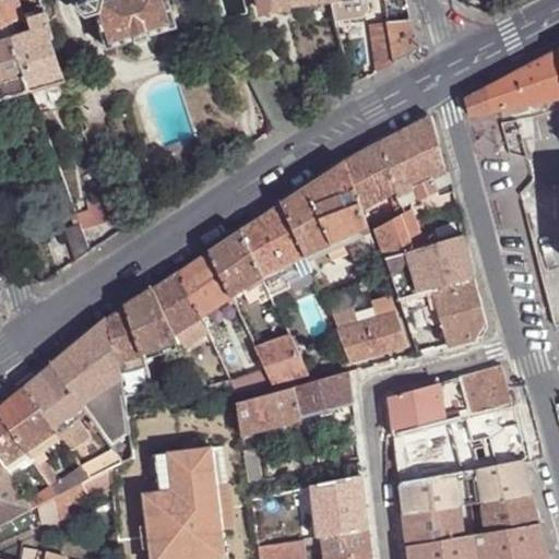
[(45,14),(40,0),(33,0),(37,16),(45,14)]
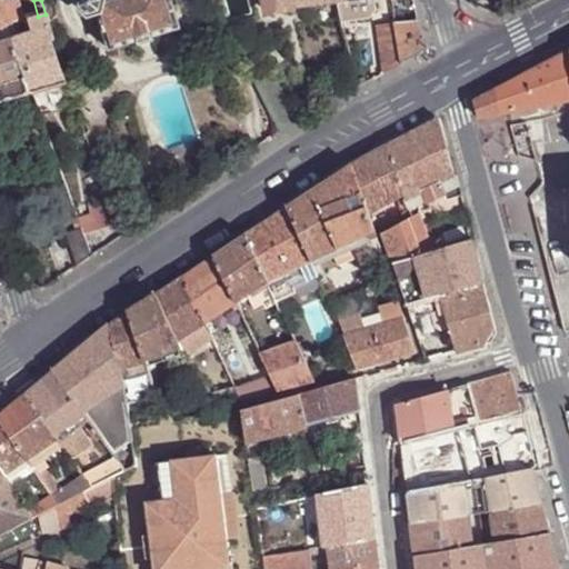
[(98,16),(103,0),(79,0),(78,9),(89,19),(98,16)]
